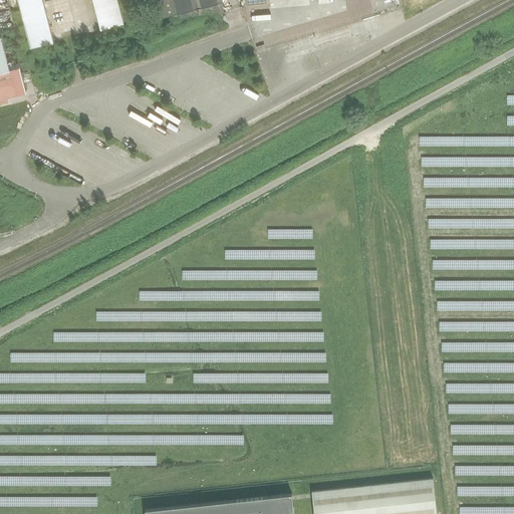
[(94,11),(117,5),(115,0),(91,0),(94,11)]
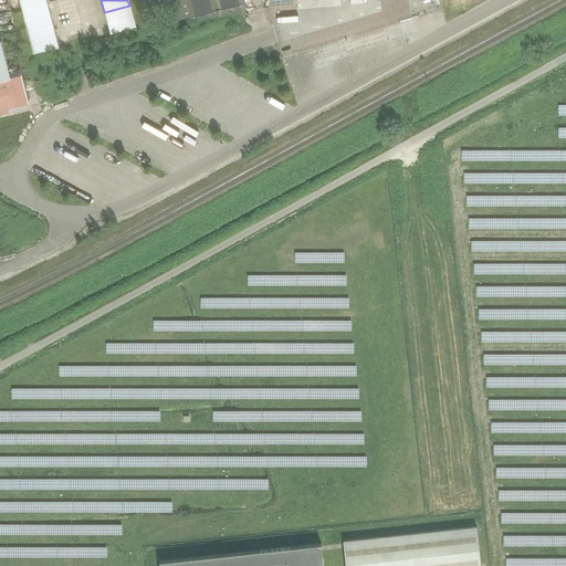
[(157,0),(164,24),(191,18),(194,24),(207,21),(205,13),(245,3),(244,0),(157,0)]
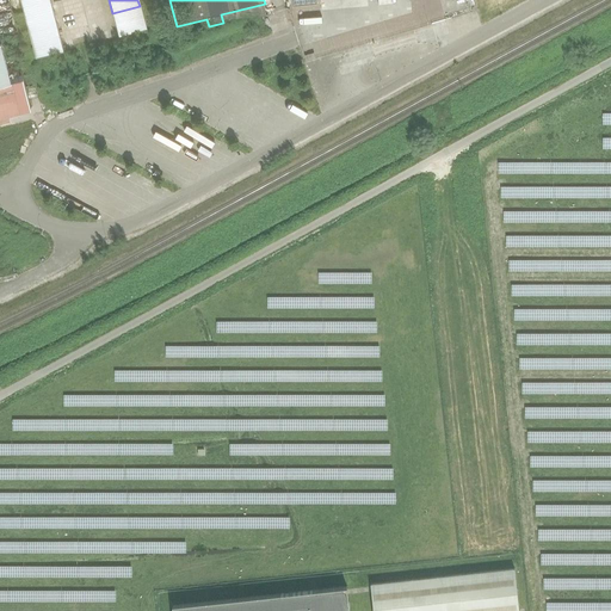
[(26,22),(54,14),(50,1),(23,8),(26,22)]
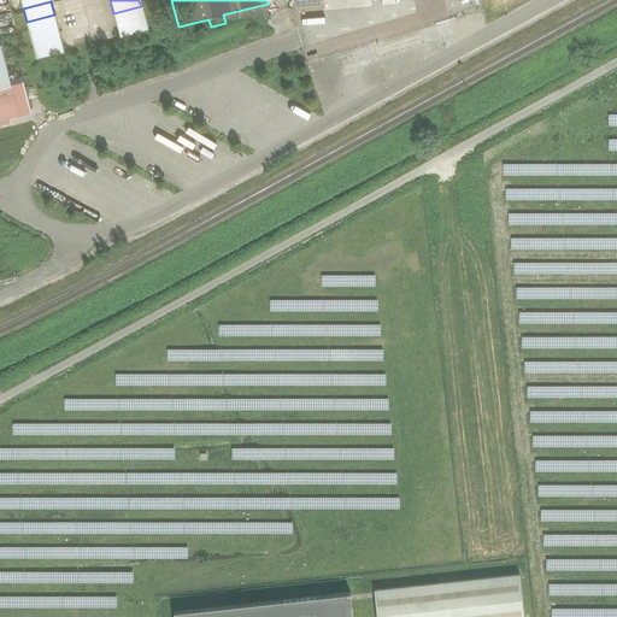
[(117,25),(145,18),(141,6),(113,13),(117,25)]
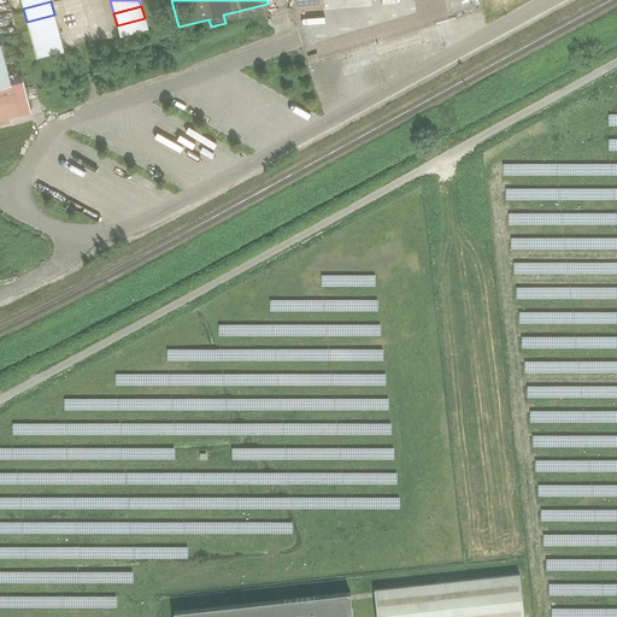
[(29,35),(57,28),(54,15),(27,22),(29,35)]
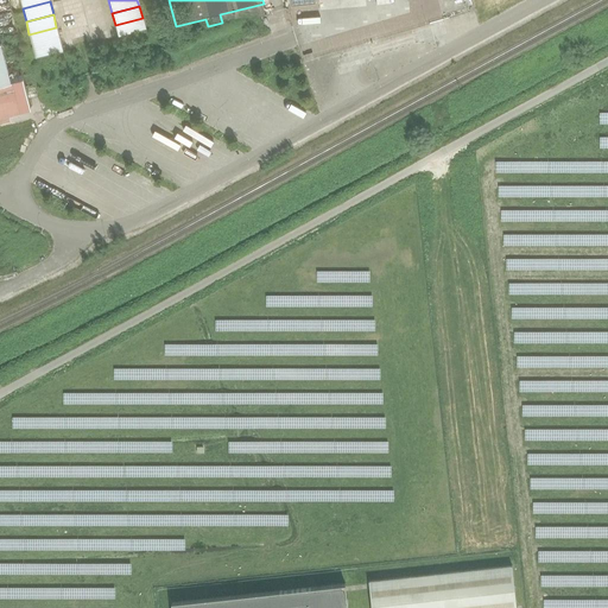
[(143,18),(115,25),(118,38),(145,31),(143,18)]
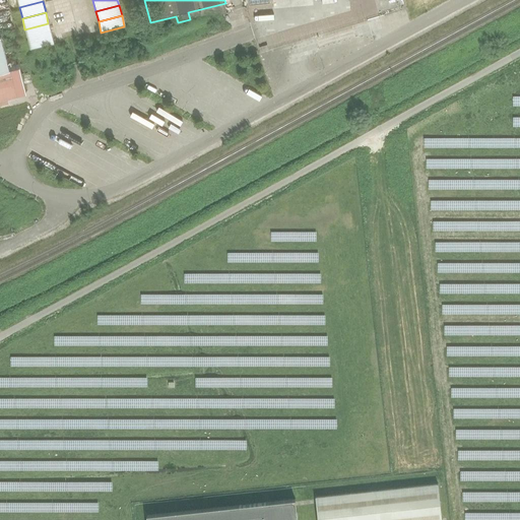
[(27,40),(51,34),(48,23),(24,29),(27,40)]
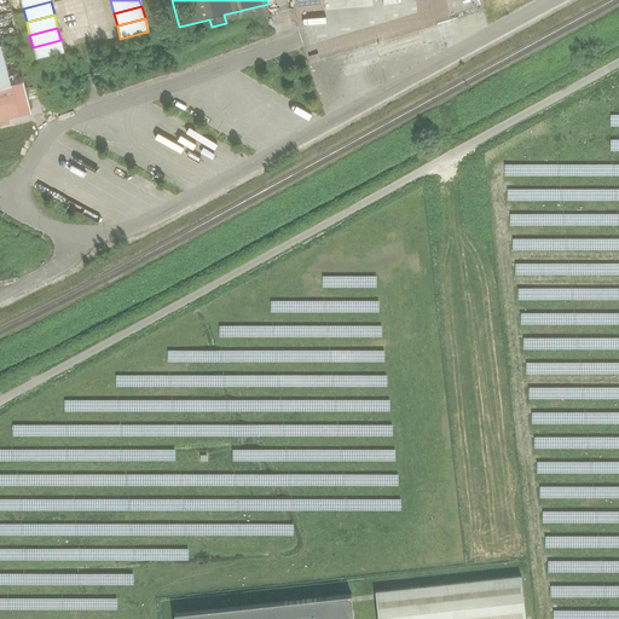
[(61,40),(33,47),(36,61),(64,53),(61,40)]
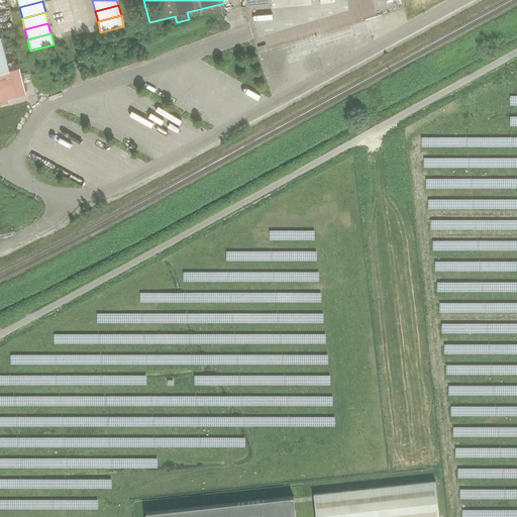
[(0,98),(27,92),(19,63),(8,66),(4,48),(1,36),(0,36),(0,98)]
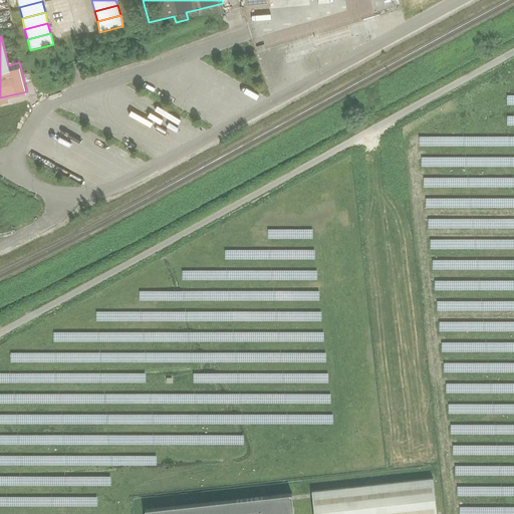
[(436,225),(436,226),(449,226),(449,219),(431,218),(431,225),(436,225)]
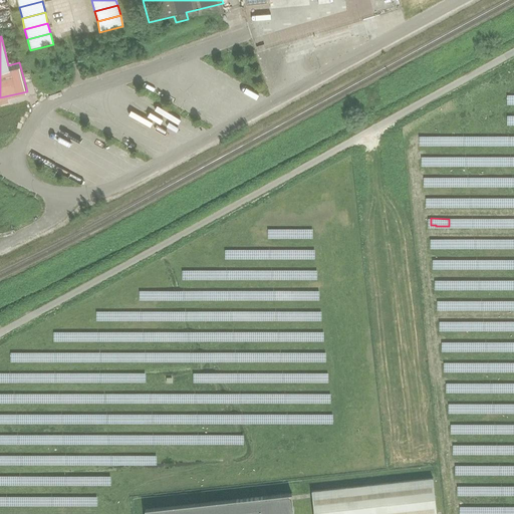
[(467,248),(467,239),(433,239),(433,248),(467,248)]
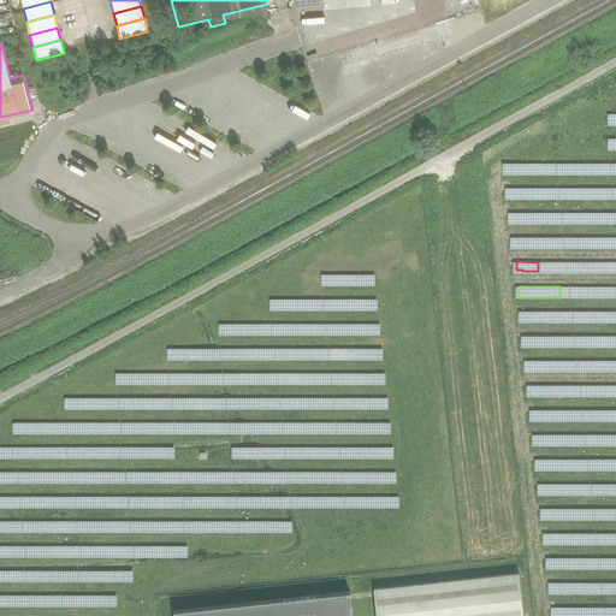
[(528,615),(526,574),(375,586),(378,615),(528,615)]
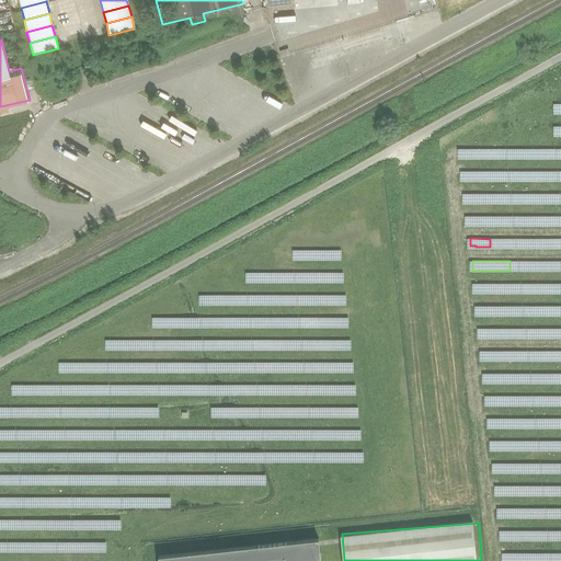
[(328,560),(327,540),(167,554),(167,560),(328,560)]
